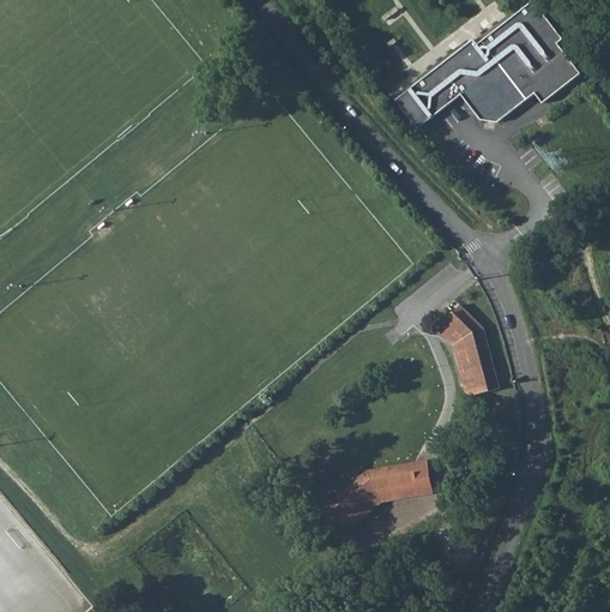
[(532,93),(541,102),(578,71),(553,41),(559,37),(529,0),(472,46),(469,41),(393,105),(416,132),(459,96),(479,121),(496,123),(532,93)]
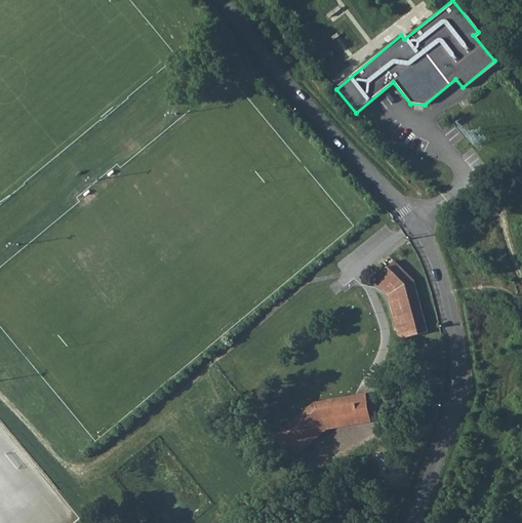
[(399,288),(405,320),(395,323),(398,337),(425,331),(419,307),(413,279),(393,259),(373,281),(384,291),(393,283),(399,288)]
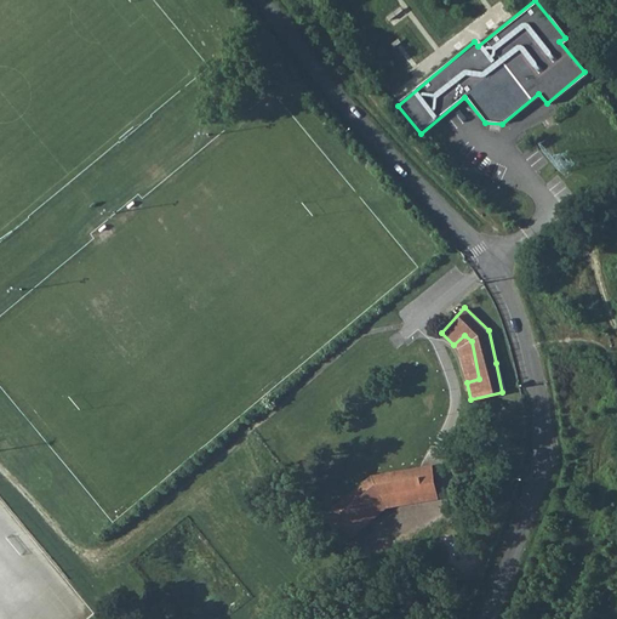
[(453,345),(457,348),(467,382),(479,379),(472,341),(464,335),(453,345)]
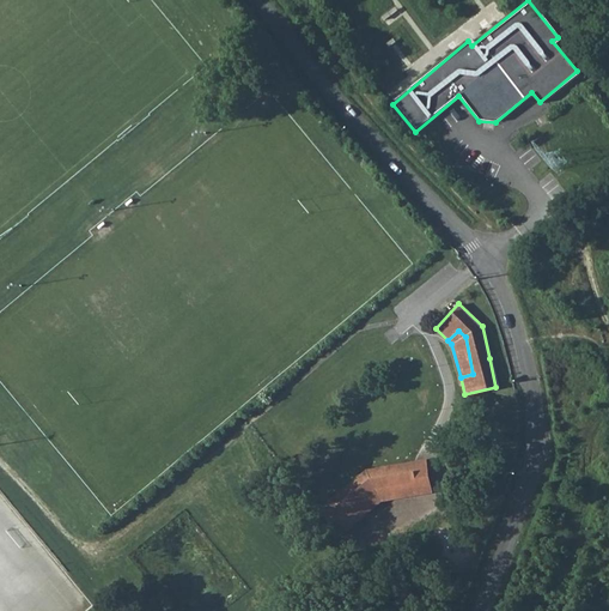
[(415,477),(375,485),(341,512),(351,522),(379,500),(431,490),(425,457),(412,458),(415,477)]
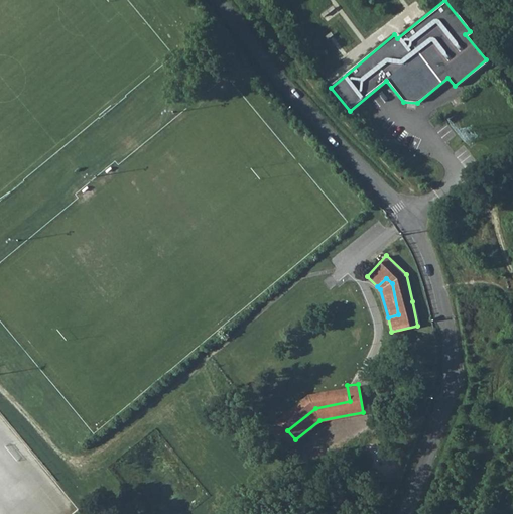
[(347,385),(305,393),(265,426),(283,448),(295,439),(287,430),(315,408),(350,401),(347,385)]
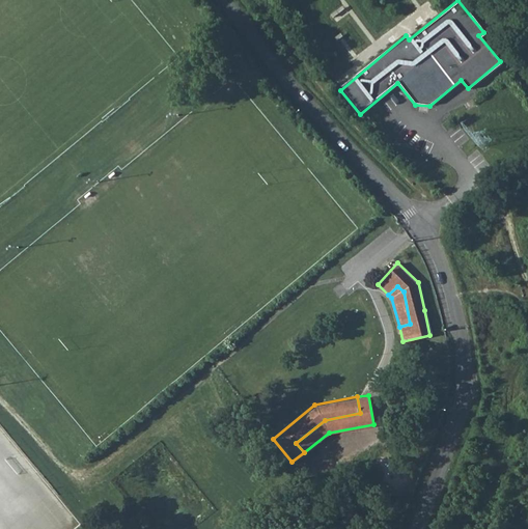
All buildings are outlined.
